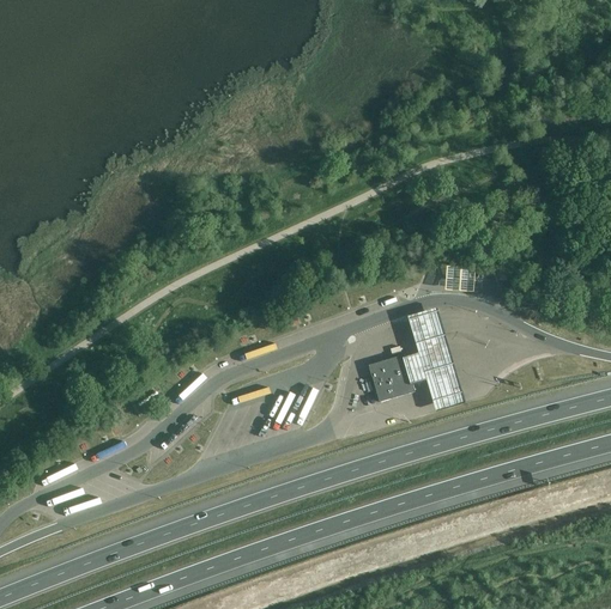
[(445,262),(443,286),(472,287),(473,265),(445,262)]
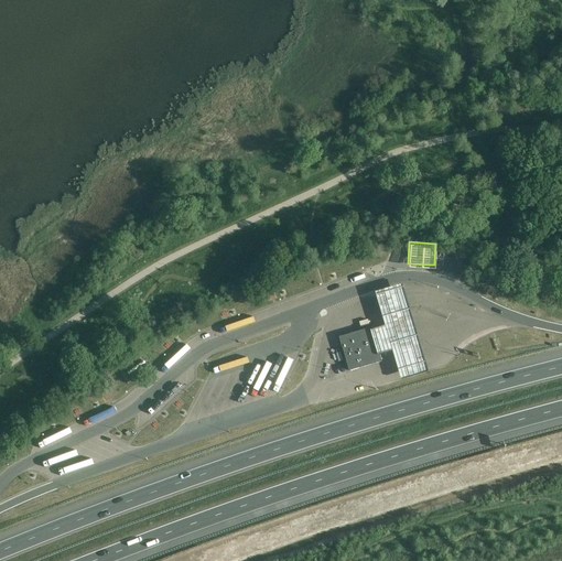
[(384,324),(368,328),(375,352),(390,347),(399,376),(425,368),(400,282),(374,290),(384,324)]
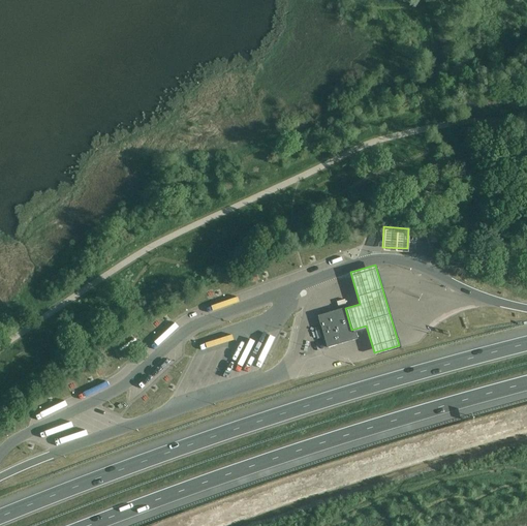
[(327,346),(355,338),(355,337),(357,337),(357,336),(347,305),(346,305),(346,304),(345,304),(316,313),(315,313),(315,314),(324,345),(324,346),(326,346),(327,346)]
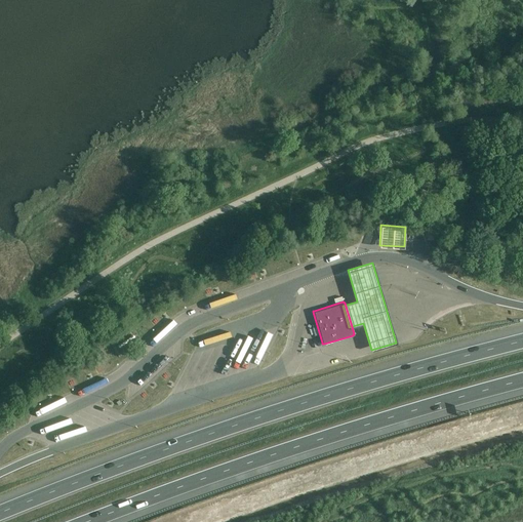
[(248,331),(239,356),(247,359),(256,335),(248,331)]
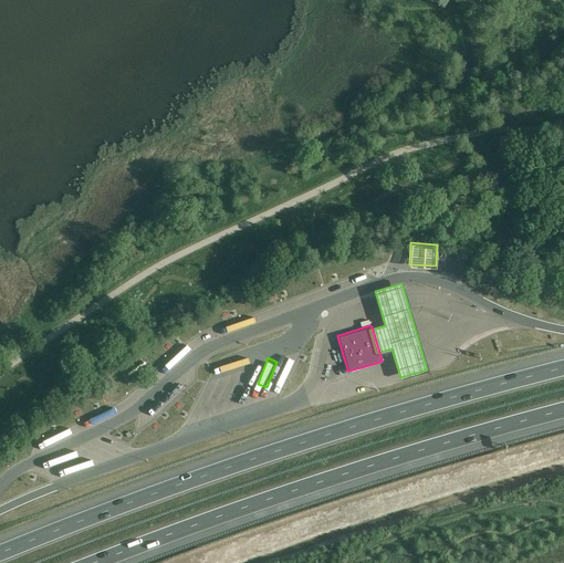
[(198,378),(192,394),(200,396),(206,382),(198,378)]
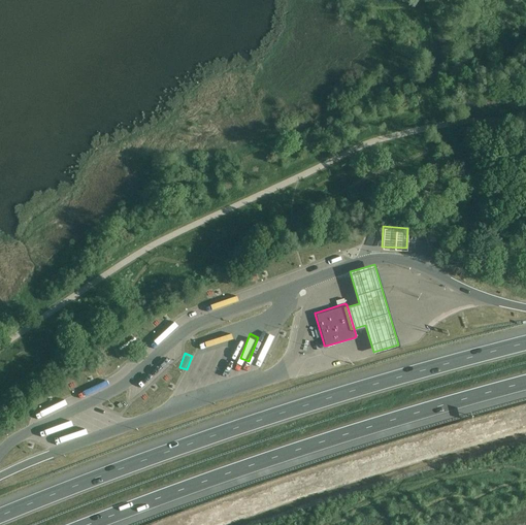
[(35,405),(37,412),(65,402),(63,396),(35,405)]
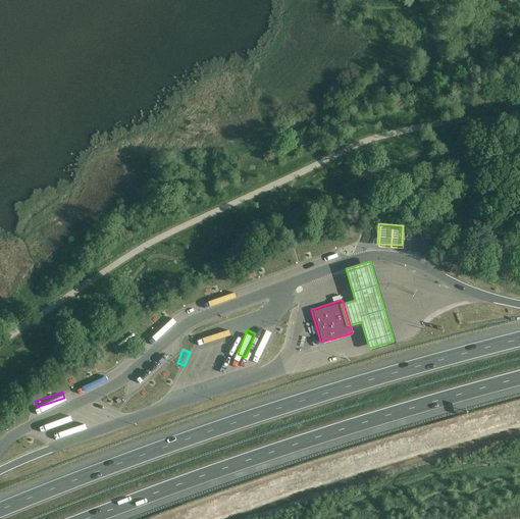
[(197,419),(198,423),(214,420),(213,415),(197,419)]
